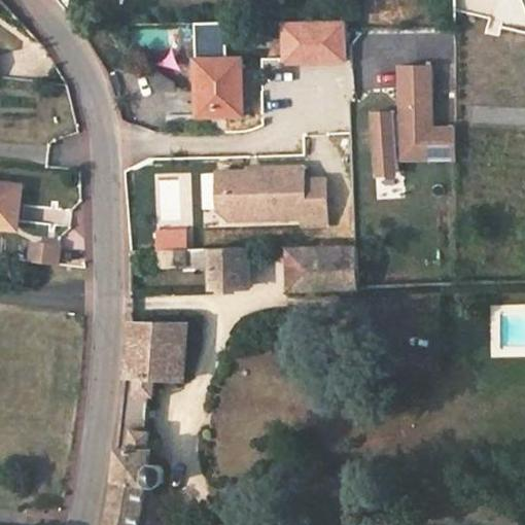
[(59,0),(68,8),(68,0),(59,0)]
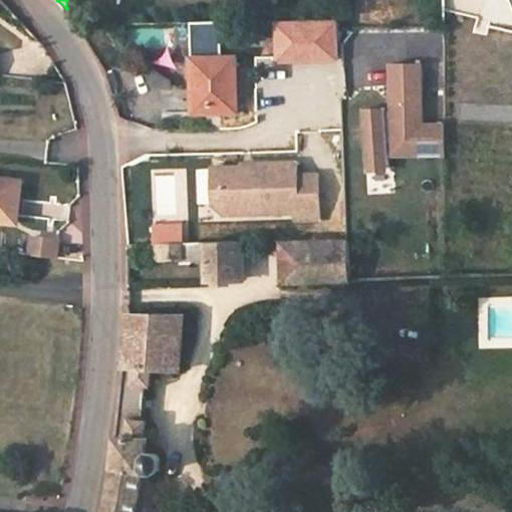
[(336,21),(279,22),(280,59),(337,58),(336,21)]
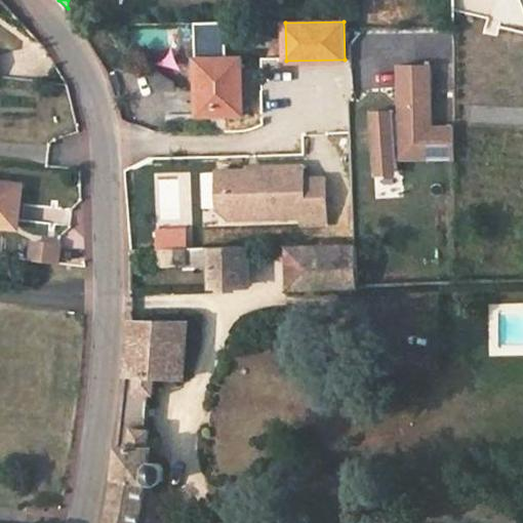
[(242,56),(200,57),(200,78),(194,78),(194,115),(243,114),(242,56)]
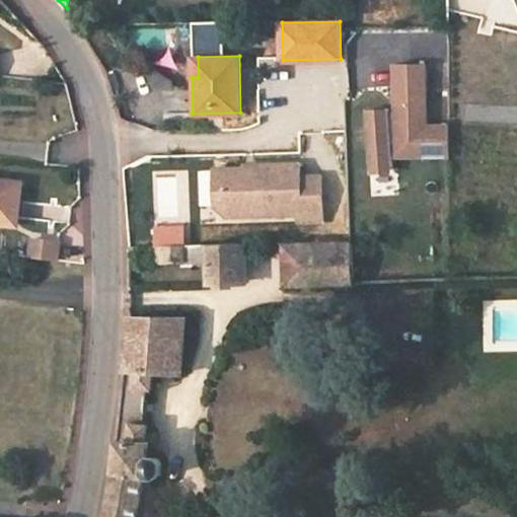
[(447,126),(425,126),(425,64),(396,64),(396,115),(396,144),(396,155),(448,155),(447,126)]
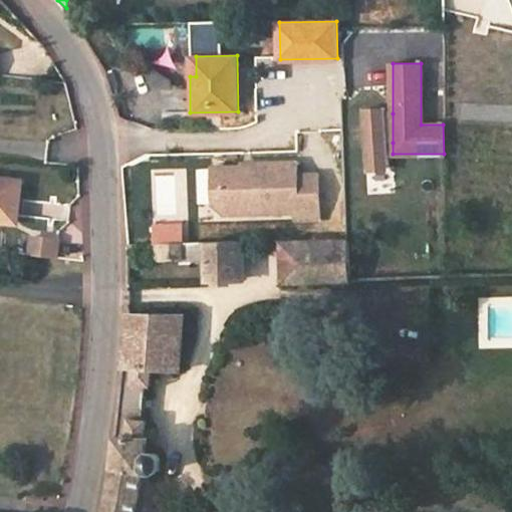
[(385,107),(362,108),(365,167),(388,165),(386,143),(385,113),(385,107)]
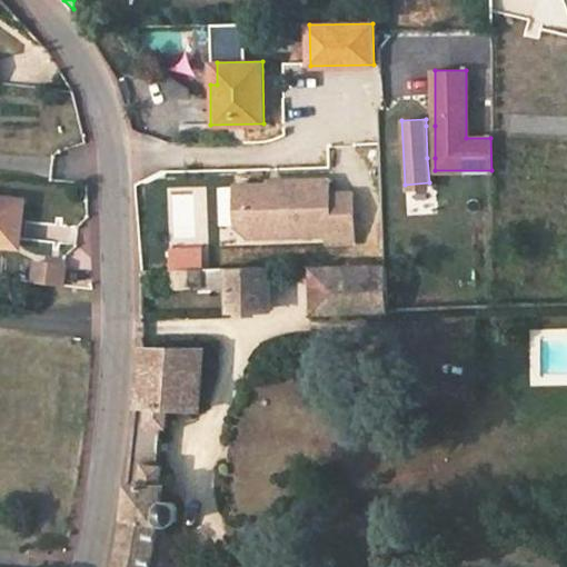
[(435,158),(435,126),(426,126),(427,158),(435,158)]
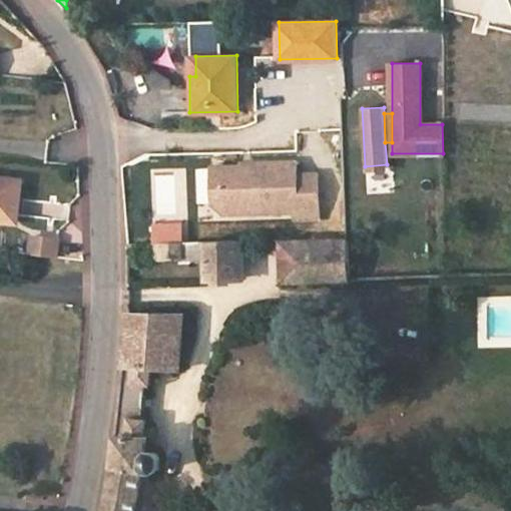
[(246,163),(246,166),(209,167),(210,186),(216,186),(219,189),(220,202),(240,202),(240,211),(293,210),(293,217),(316,217),(315,174),(294,174),(293,162),(246,163)]
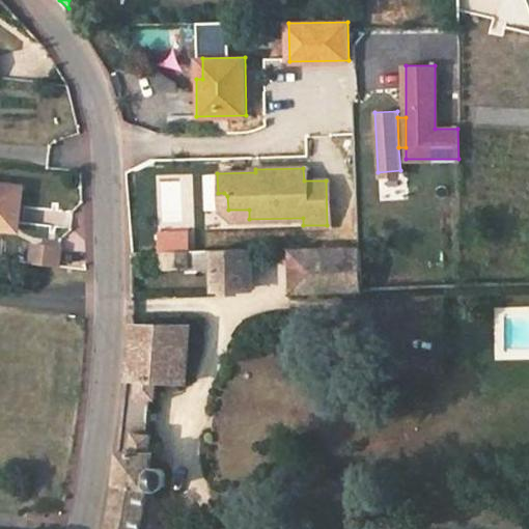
[(0,227),(16,230),(21,186),(0,183),(0,227)]
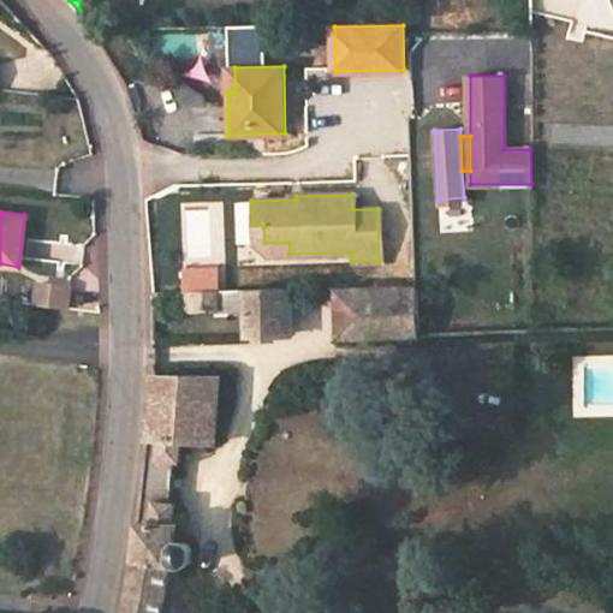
[(260,224),(253,224),(253,243),(266,255),(289,254),(289,243),(265,243),(263,227),(260,224)]
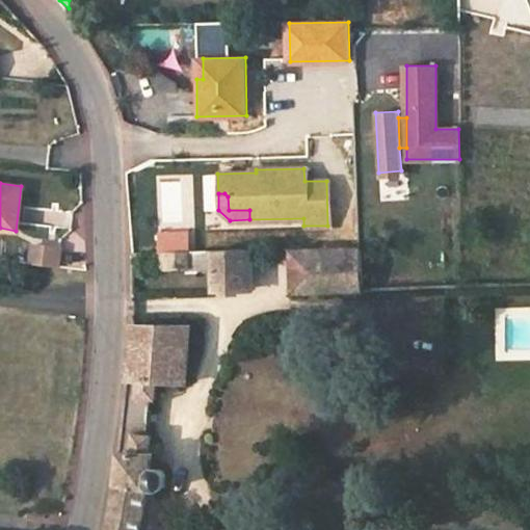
[(30,245),(28,263),(56,266),(58,248),(30,245)]
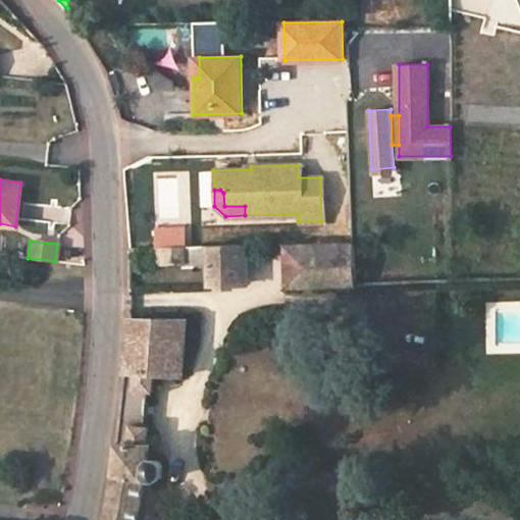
[(246,284),(245,244),(208,245),(209,284),(246,284)]
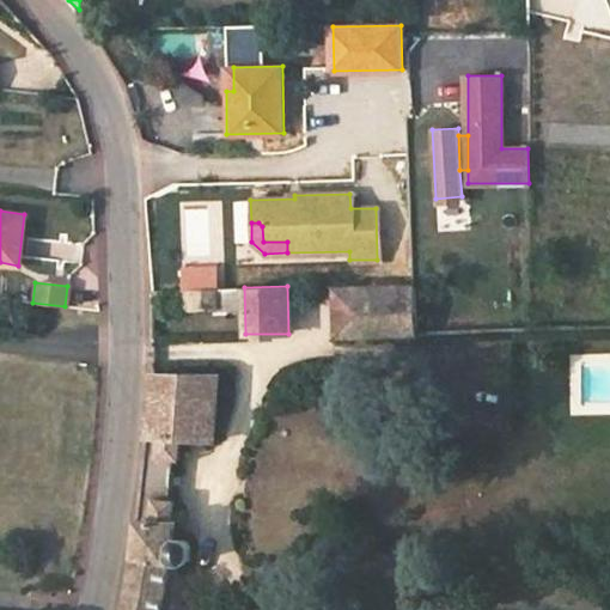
[(414,286),(334,287),(334,331),(415,329),(414,286)]
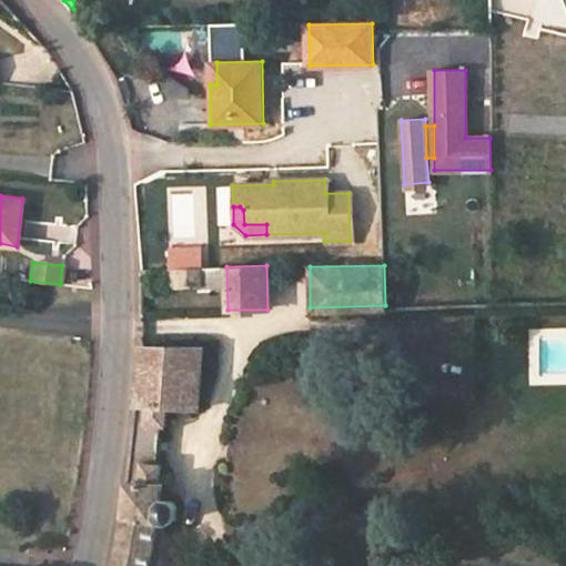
[(200,285),(200,268),(170,269),(170,286),(200,285)]
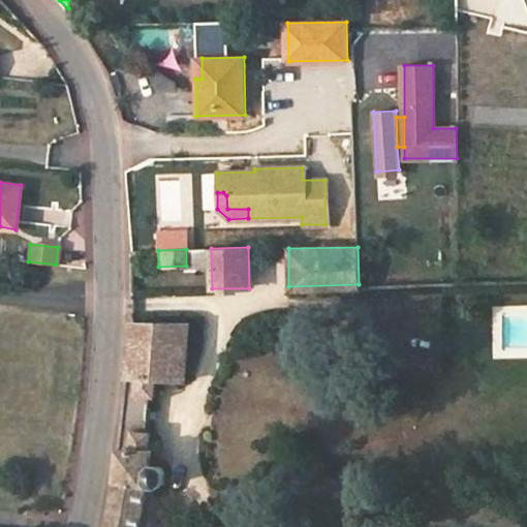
[(113,485),(104,526),(138,526),(146,487),(156,488),(163,483),(164,470),(160,465),(148,463),(149,450),(147,450),(148,432),(145,431),(149,396),(154,396),(156,379),(184,381),(189,323),(129,321),(125,382),(118,447),(113,485)]
